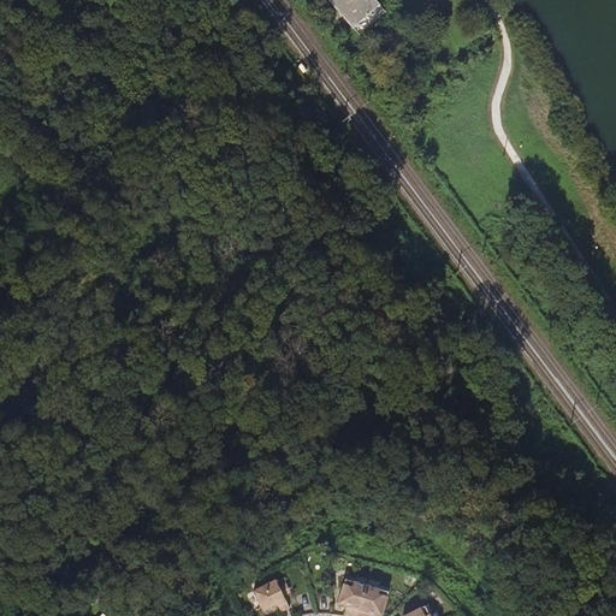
[(329,0),(354,28),(381,5),(377,0),(329,0)]
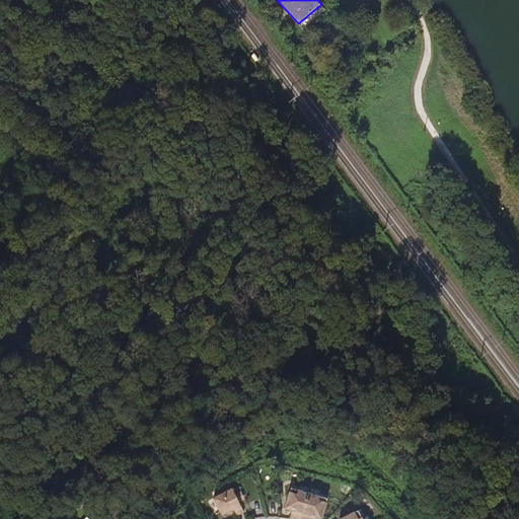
[(325,9),(321,4),(298,23),(302,29),(325,9)]
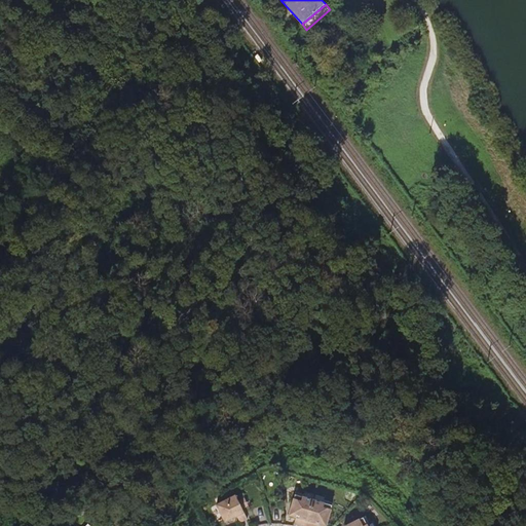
[(296,493),(295,496),(313,501),(315,495),(305,492),(304,495),(296,493)]
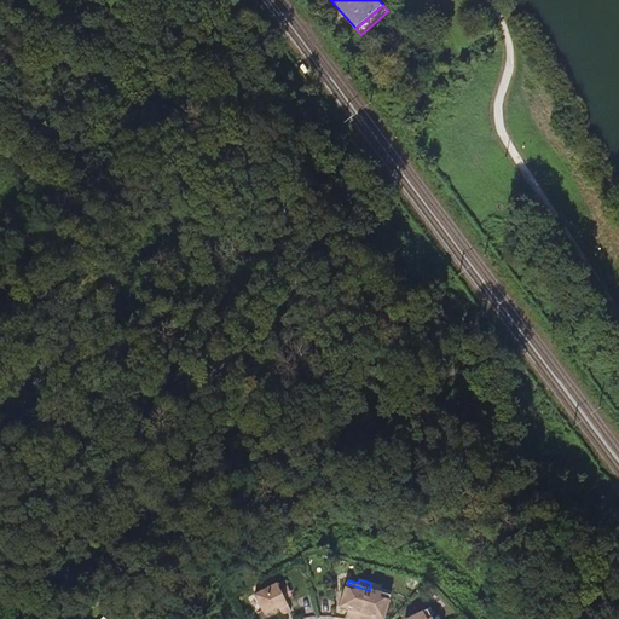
[(293,611),(287,597),(282,589),(278,582),(256,594),(265,614),(279,607),(283,614),(293,611)]
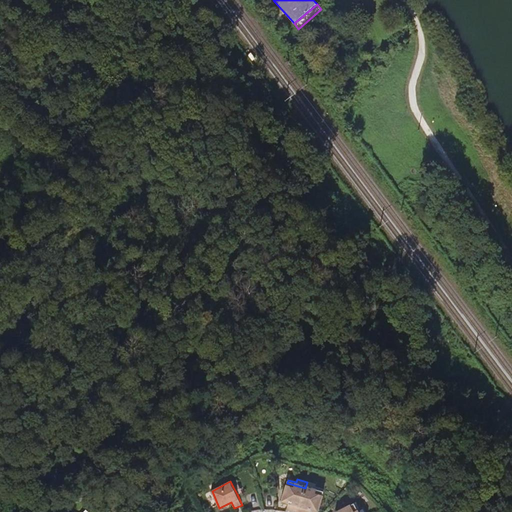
[(317,484),(307,482),(305,488),(323,493),(324,490),(316,488),(317,484)]
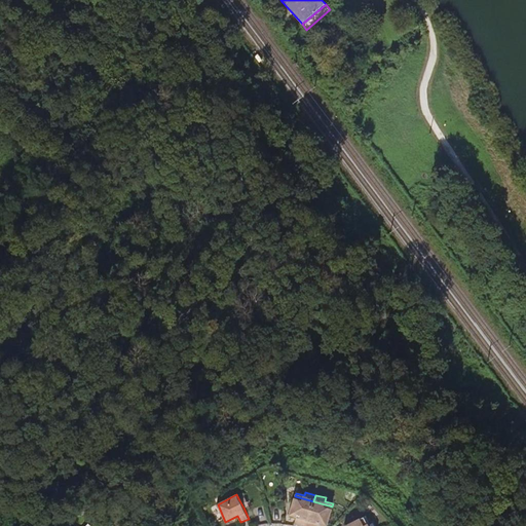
[(289,516),(296,518),(299,519),(298,525),(301,525),(305,525),(313,501),(295,496),(289,516)]
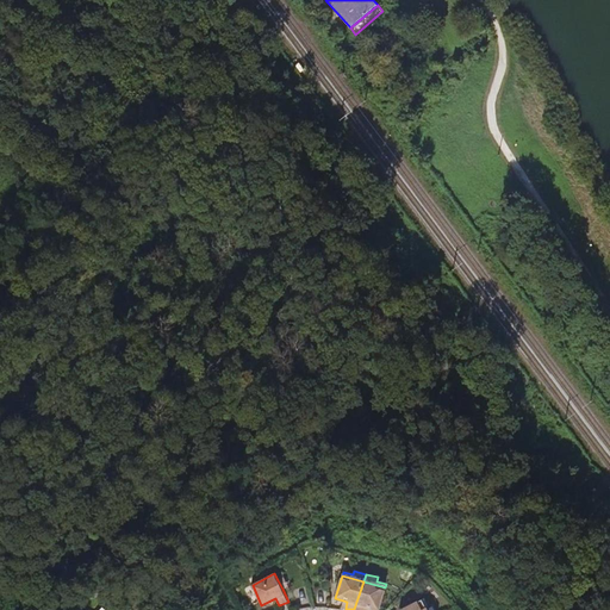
[(282,589),(288,586),(284,578),(278,580),(282,589)]
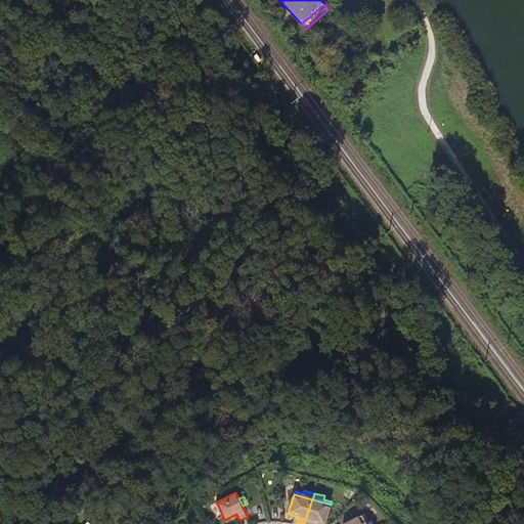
[(304,523),(312,523),(313,521),(318,523),(322,523),(325,523),(331,505),(312,499),(304,523)]
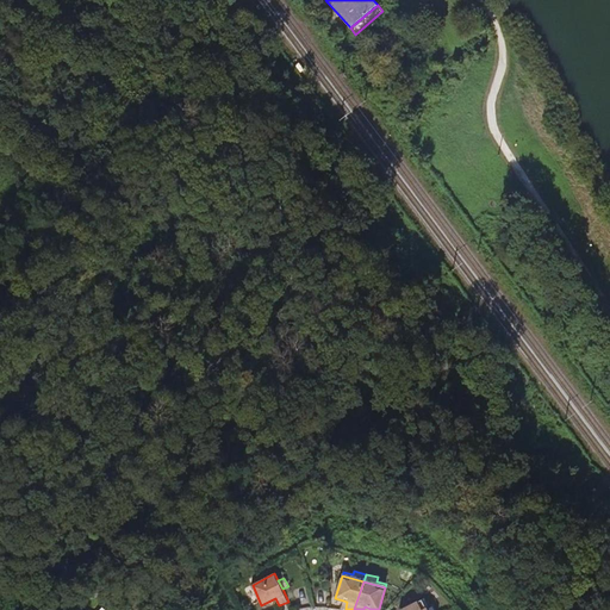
[(424,599),(421,602),(424,609),(433,609),(431,608),(429,609),(424,599)]
